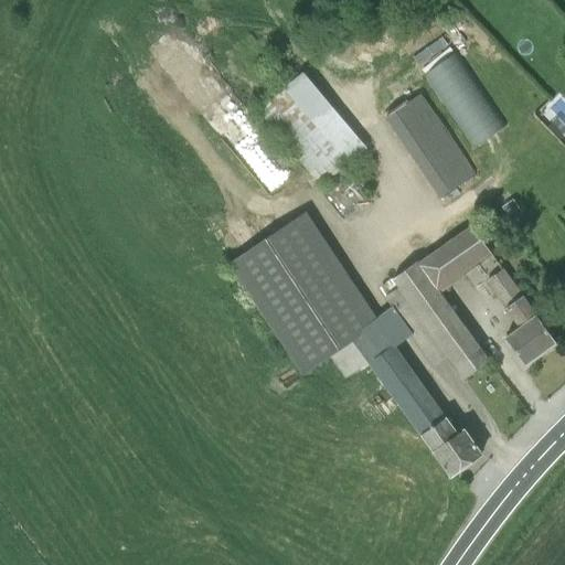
[(457,53),(425,75),(475,147),(507,125),(457,53)]
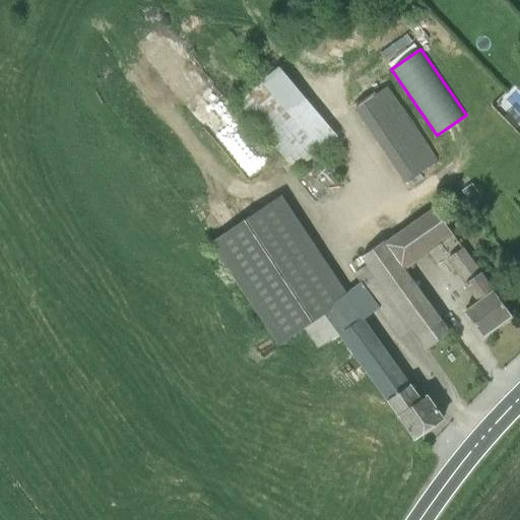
[(279,66),(236,102),(295,171),(338,136),(279,66)]
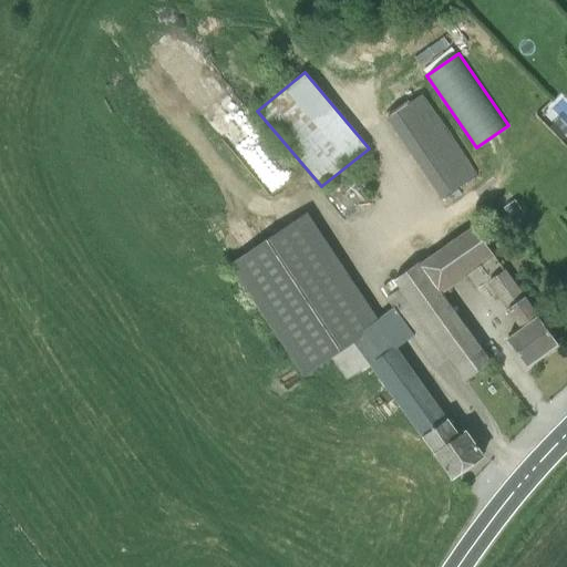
[(422,94),(385,119),(441,198),(451,192),(455,199),(468,191),(464,183),(477,174),(422,94)]
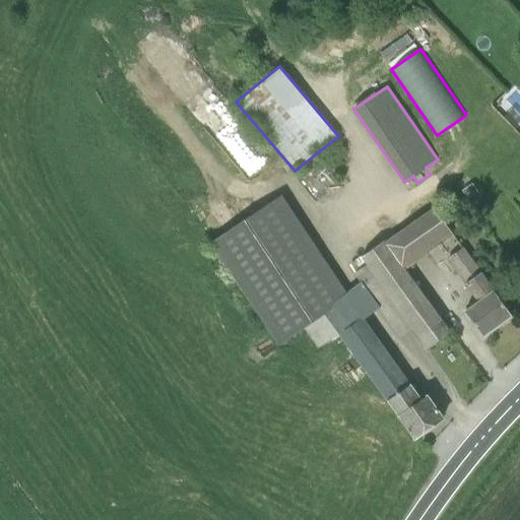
[(332,302),(347,291),(281,194),(210,243),(278,344),(304,326),(319,347),(338,333),(325,314),(327,313),(336,307),(332,302)]
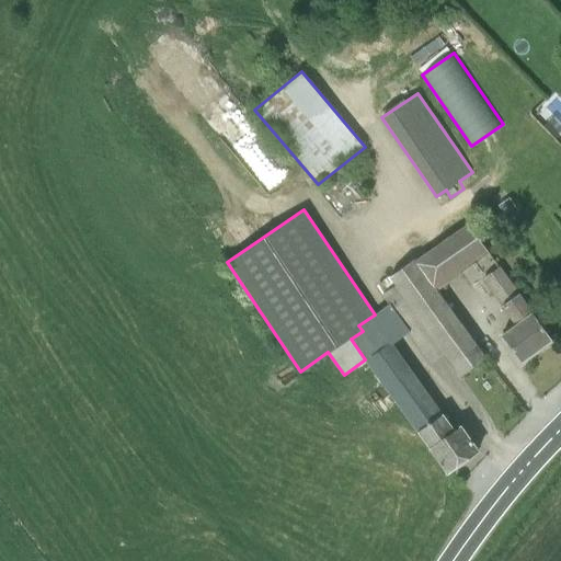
[(390,305),(410,332),(431,363),(445,352),(461,375),(485,358),(436,290),(462,273),(460,270),(488,250),(464,219),(443,233),(447,240),(377,285),(390,305)]
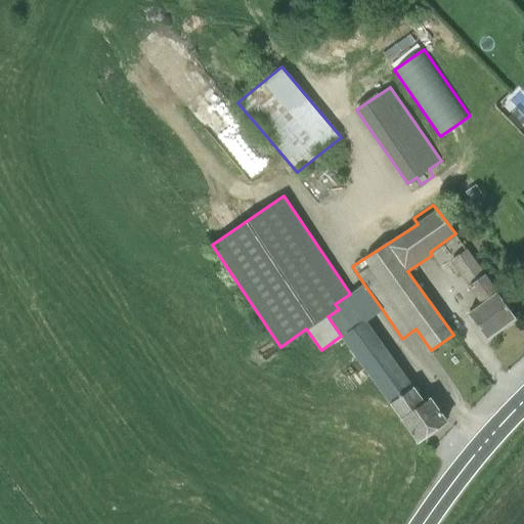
[(466,249),(450,260),(480,303),(469,311),(487,338),(516,317),(466,249)]
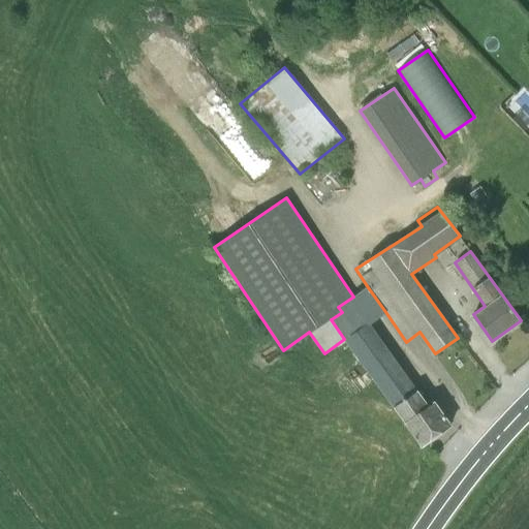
[(331,319),(344,339),(346,338),(422,444),(450,424),(434,401),(430,404),(372,322),(386,313),(368,287),(353,297),(338,307),(342,312),(333,318),(331,319)]
